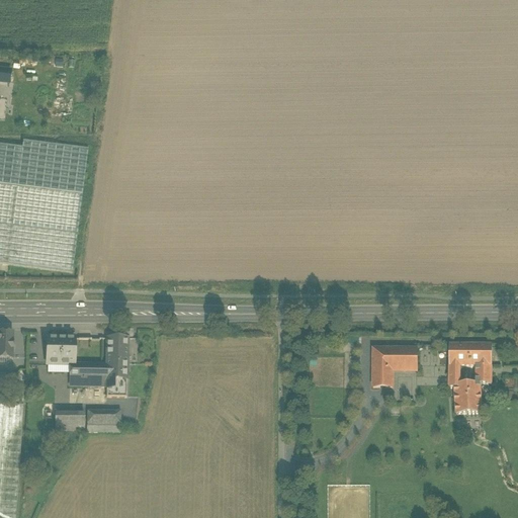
[(10,72),(0,70),(0,82),(9,83),(10,72)]
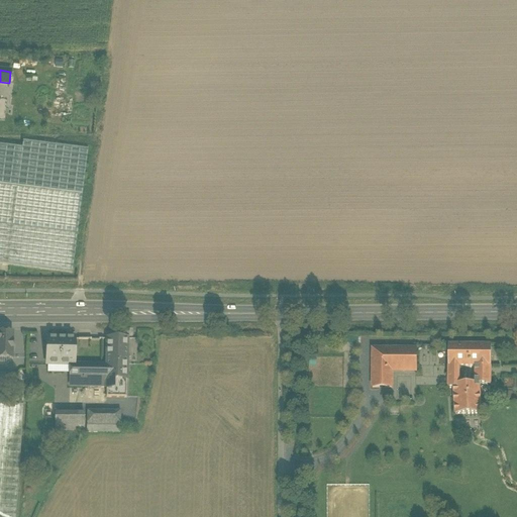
[(0,185),(82,196),(88,149),(23,141),(22,148),(0,144),(0,185)]
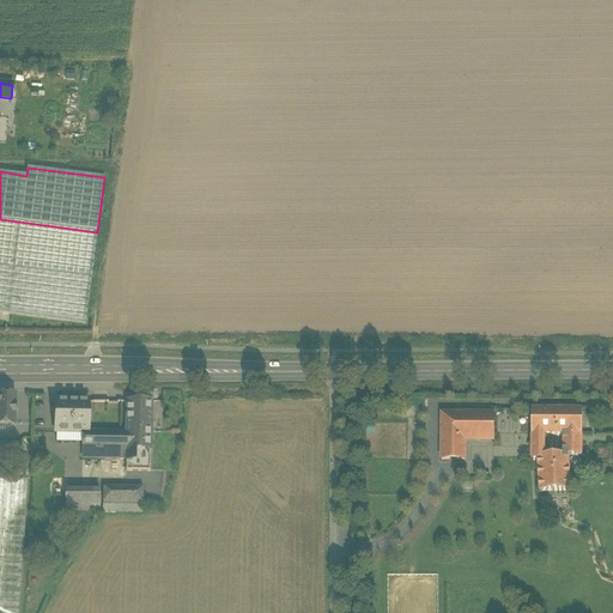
[(0,266),(91,278),(97,232),(0,219),(0,266)]
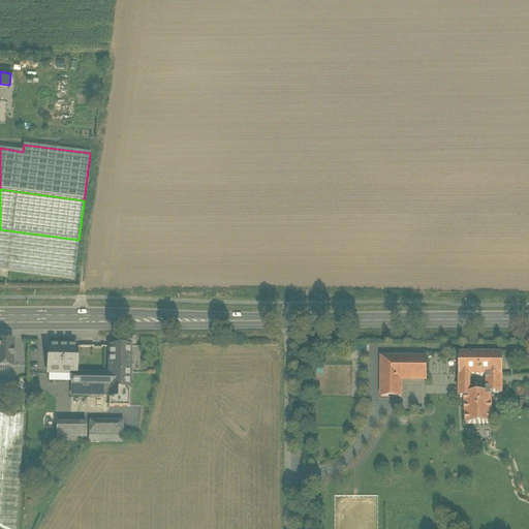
[(0,270),(73,279),(79,240),(0,229),(0,270)]
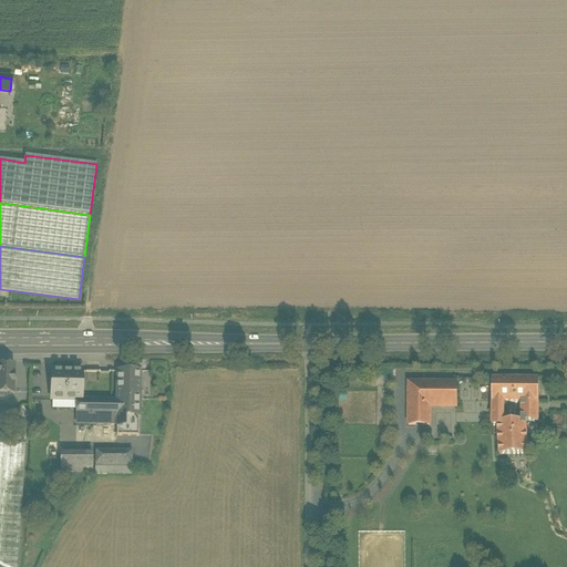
[(13,366),(0,366),(0,393),(12,393),(13,383),(14,377),(13,377),(13,366)]
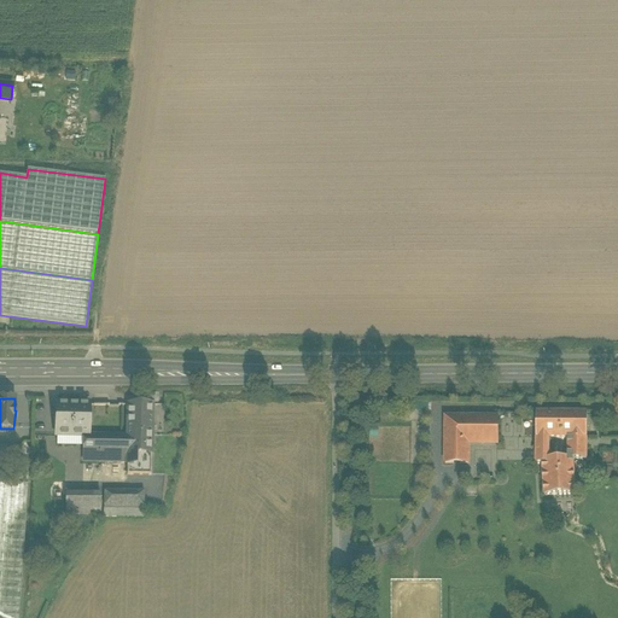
[(83,437),(88,437),(88,436),(89,404),(57,404),(56,437),(83,437)]
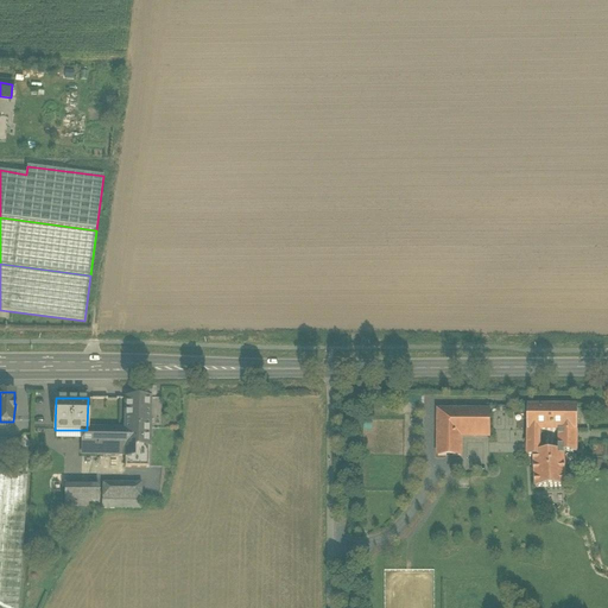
[(126,399),(125,430),(125,456),(125,468),(149,468),(150,399),(126,399)]
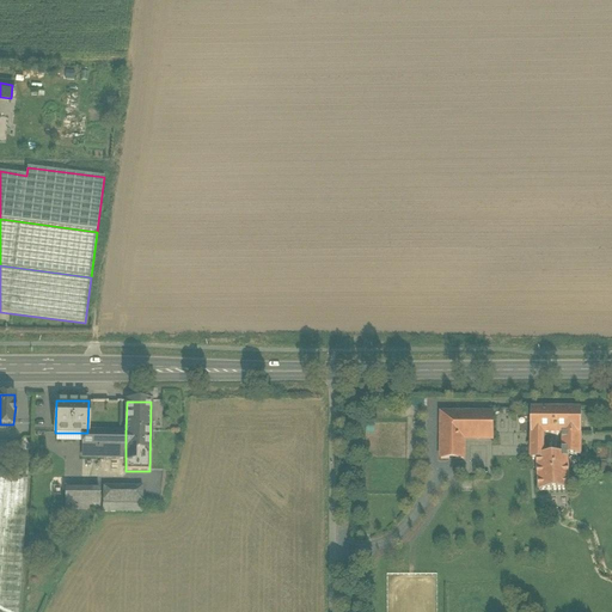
[(531,411),(531,436),(542,436),(569,436),(582,436),(582,410),(531,411)]
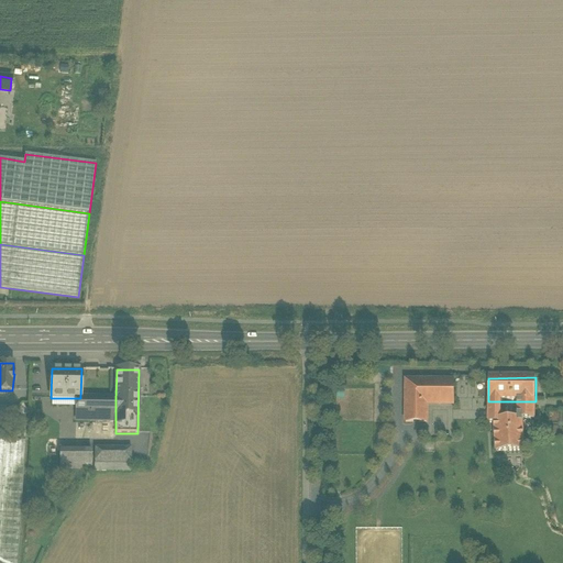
[(406,423),(427,423),(427,405),(453,405),(453,382),(406,381),(406,423)]
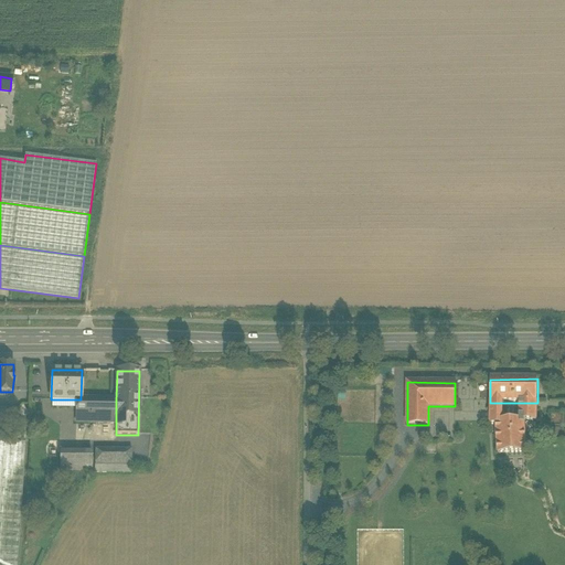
[(76,423),(116,424),(116,400),(81,398),(81,400),(76,400),(76,423)]
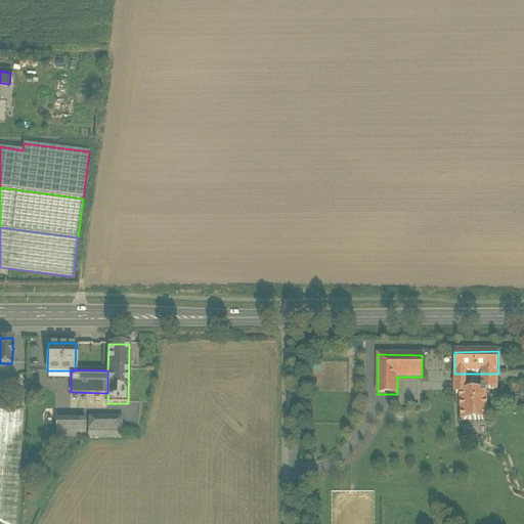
[(465,390),(464,374),(454,374),(454,395),(460,395),(460,390),(465,390)]
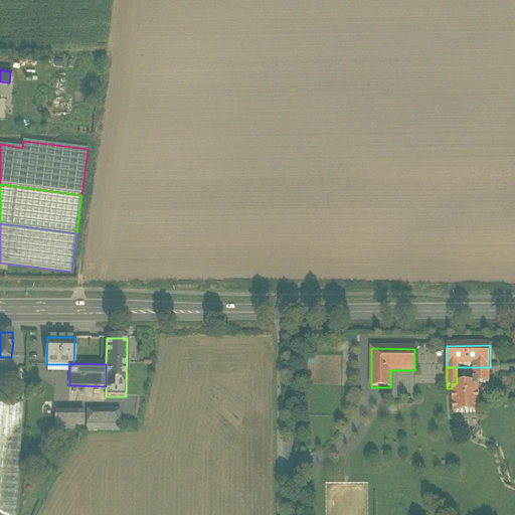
[(479,383),(479,384),(490,384),(490,373),(479,373),(479,383)]
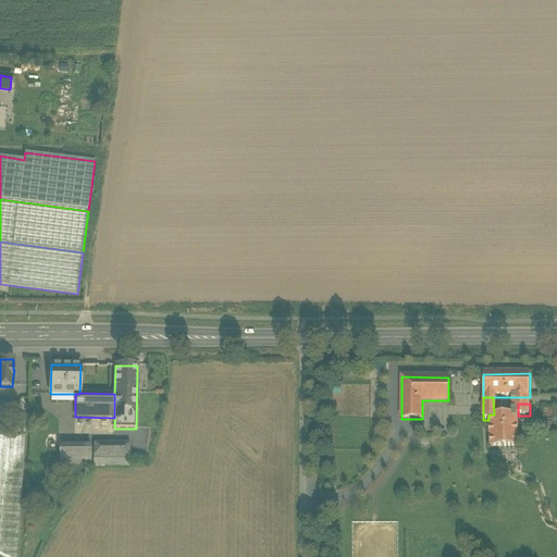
[(518,415),(494,415),(489,415),(489,420),(490,447),(518,446),(518,416),(518,415)]
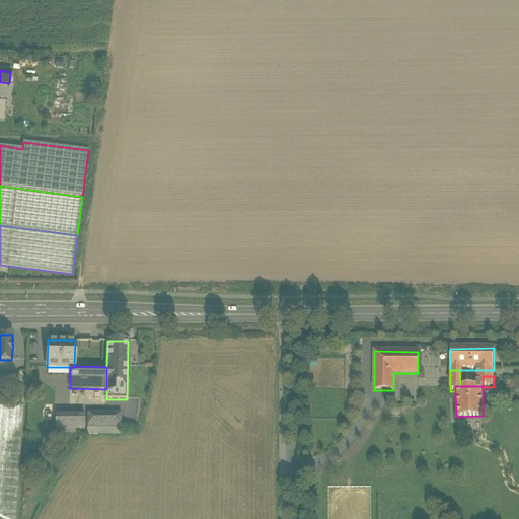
[(0,517),(4,518),(15,518),(22,404),(8,403),(7,406),(0,405),(0,517)]
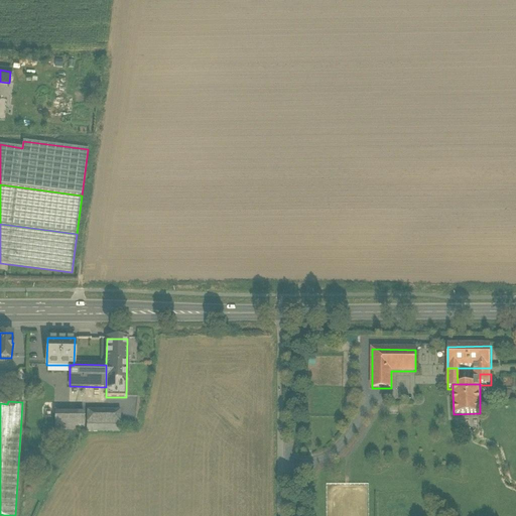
[(87,432),(97,432),(97,425),(119,426),(120,411),(87,410),(87,432)]
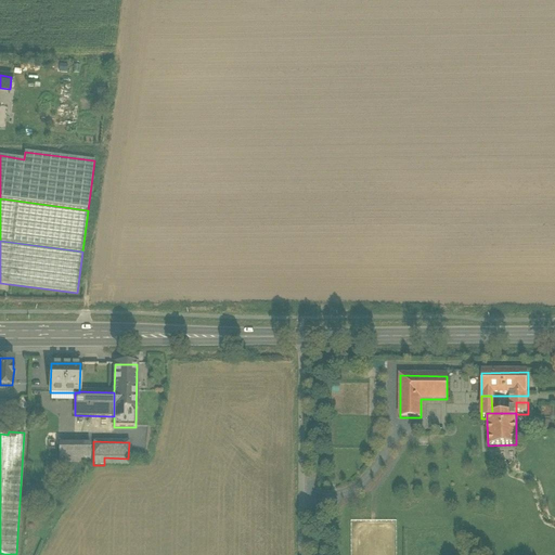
[(59,464),(90,465),(90,447),(59,447),(59,464)]
